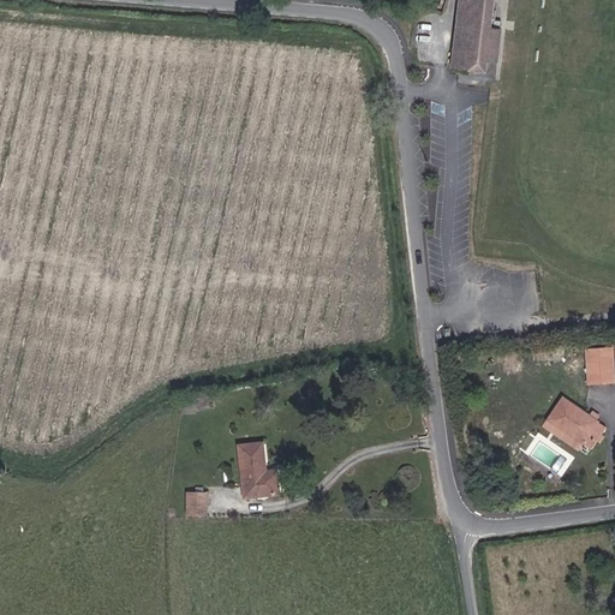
[(495,29),(497,10),(494,10),(494,0),(459,0),(452,67),(476,71),(476,72),(485,73),(487,61),(497,64),(497,59),(494,58),(496,43),(500,43),(501,29),(495,29)]
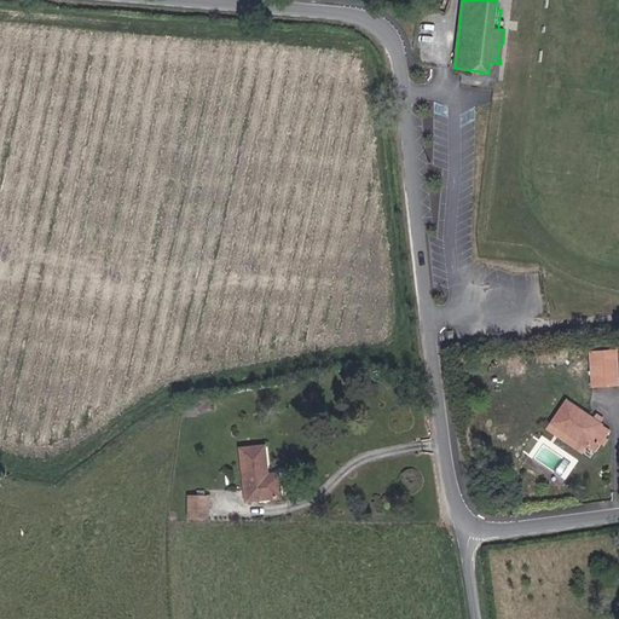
[(571,397),(554,418),(589,447),(595,452),(613,432),(571,397)]
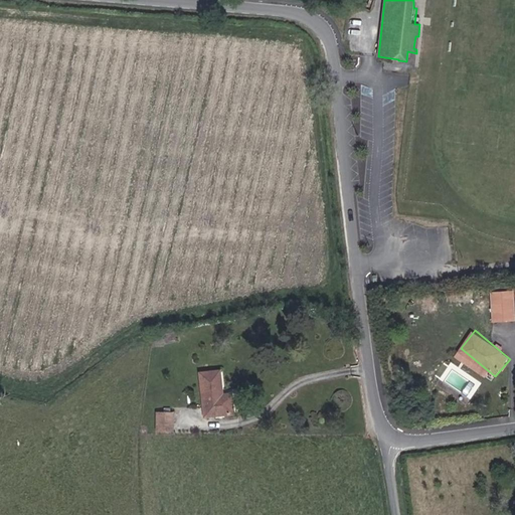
[(485,378),(490,372),(461,348),(456,354),(485,378)]
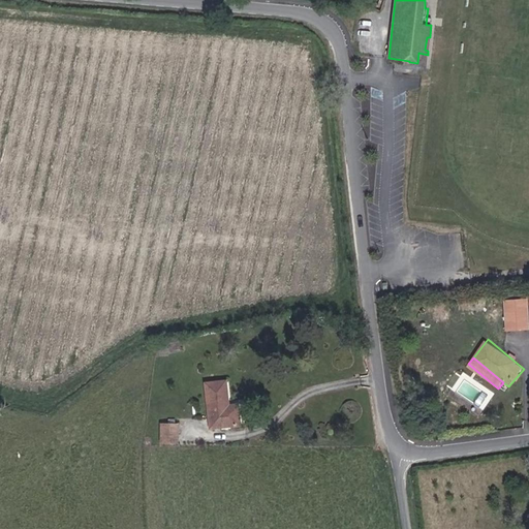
[(241,426),(238,405),(229,406),(226,381),(206,383),(210,429),(241,426)]
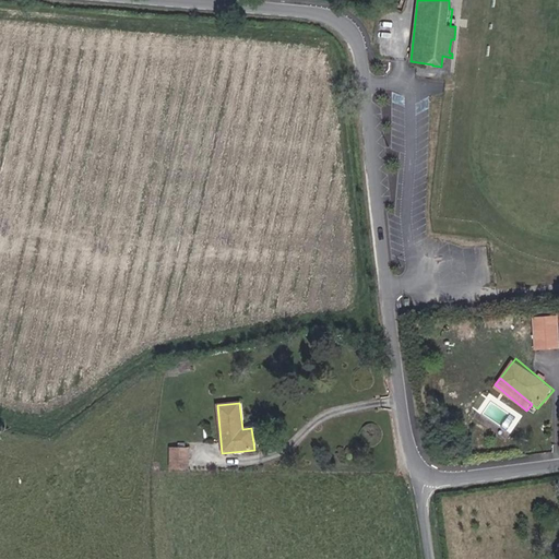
[(188,467),(188,449),(185,449),(178,449),(170,449),(170,467),(188,467)]
